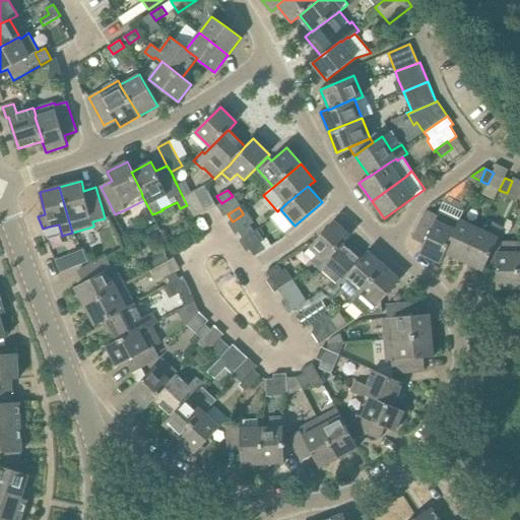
[(455,231),(460,220),(440,211),(438,215),(427,210),(413,239),(425,244),(420,253),(441,263),(446,253),(445,253),(456,232),(455,231)]
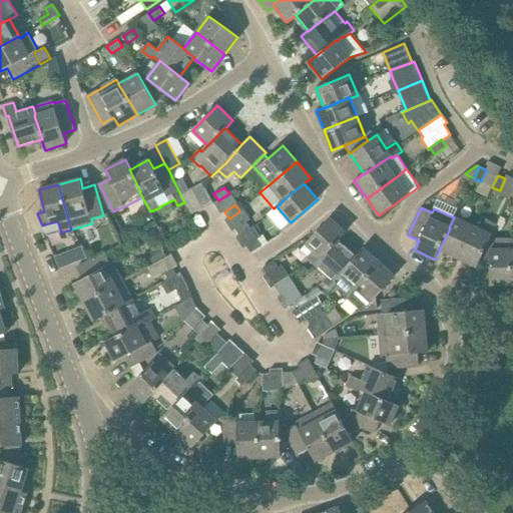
[(250,228),(246,222),(250,219),(243,208),(239,210),(239,211),(229,218),(228,217),(224,220),(231,231),(235,229),(239,235),(250,228)]
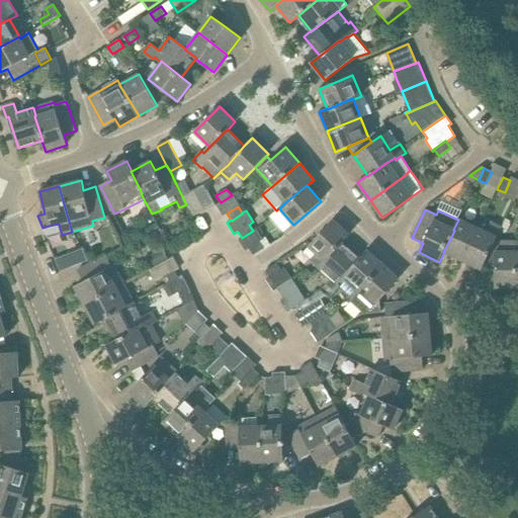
[(342,243),(349,235),(333,220),(309,247),(316,253),(311,260),(319,267),(324,261),(325,261),(341,243),(342,243)]
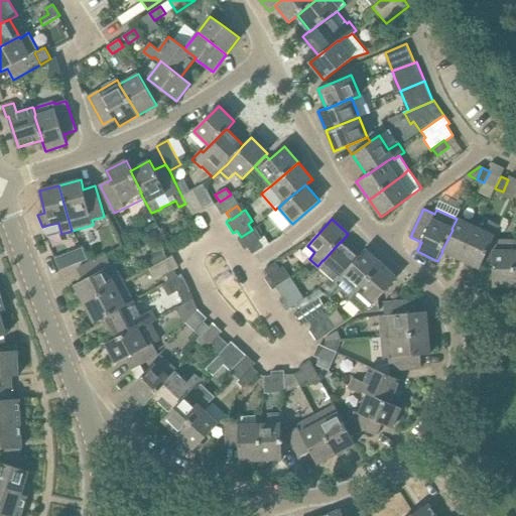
[(461,260),(476,228),(457,219),(452,229),(453,230),(441,251),(442,251),(461,260)]
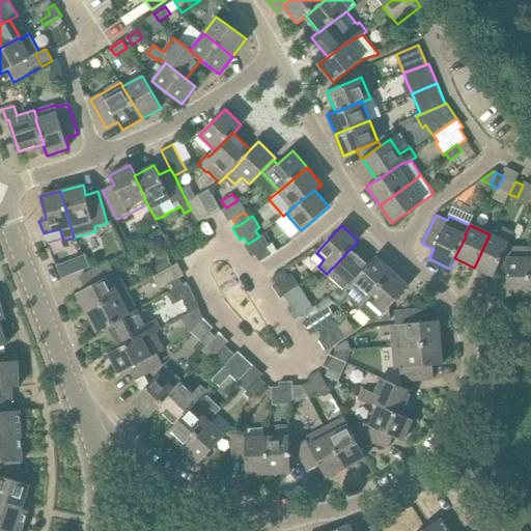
[(494,276),(514,232),(503,227),(498,238),(490,234),(474,268),(494,276)]
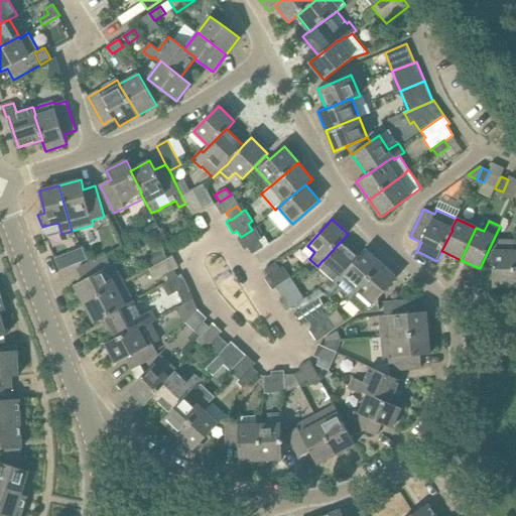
[(515,245),(515,243),(515,239),(499,240),(498,251),(493,251),(493,286),(515,287),(515,245)]
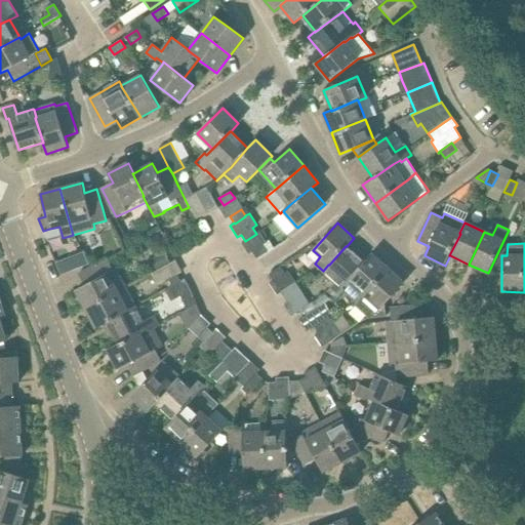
[(256,259),(268,252),(264,245),(252,252),(256,259)]
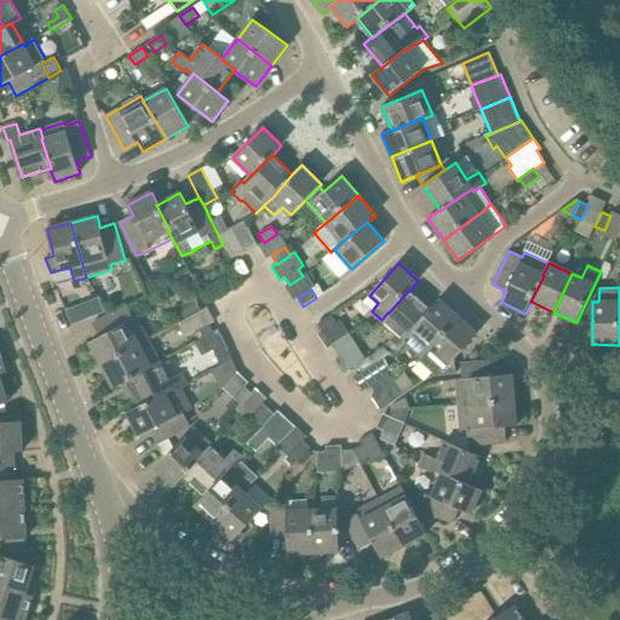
[(430,310),(409,291),(408,291),(389,313),(388,313),(382,320),(396,333),(386,344),(397,354),(406,345),(405,344),(407,343),(403,340),(411,333),(411,332),(430,310)]
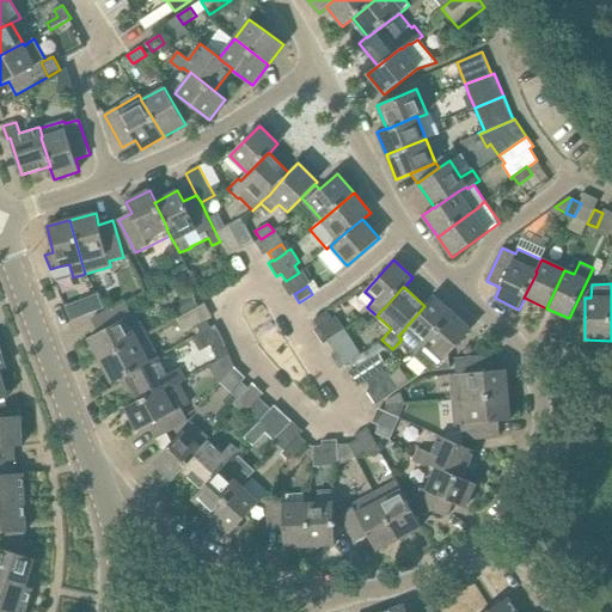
[(74,319),(104,307),(99,293),(68,305),(74,319)]
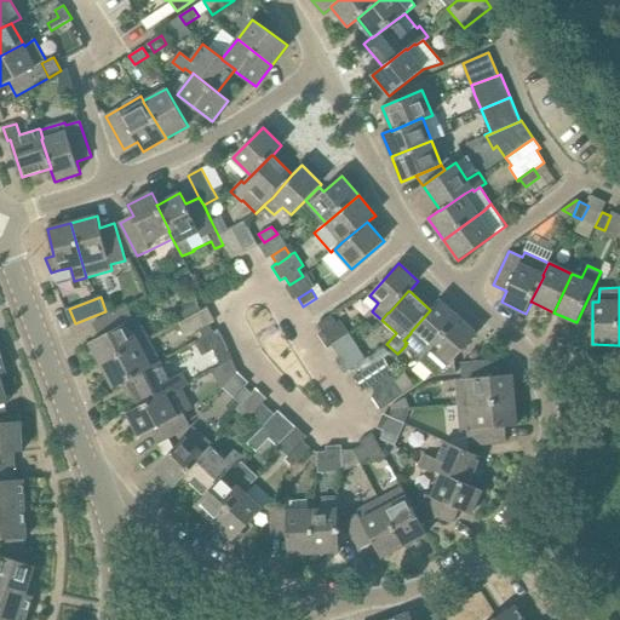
[(185,320),(201,311),(194,298),(179,306),(185,320)]
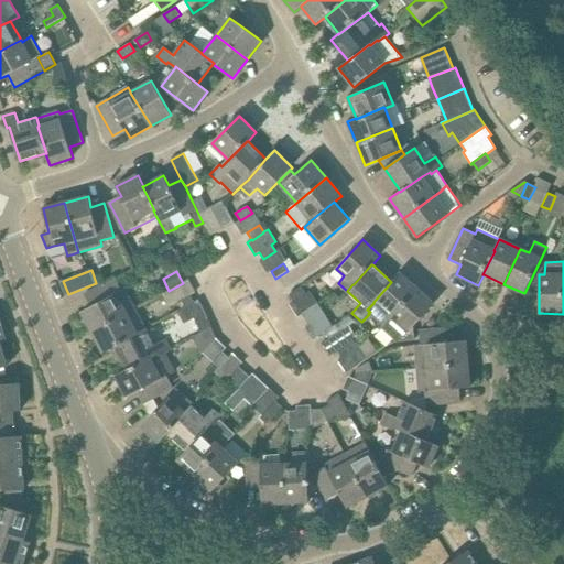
[(383,327),(418,289),(400,272),(391,282),(373,302),(373,303),(367,310),(370,312),(368,313),(369,314),(382,326),(381,328),(383,327)]
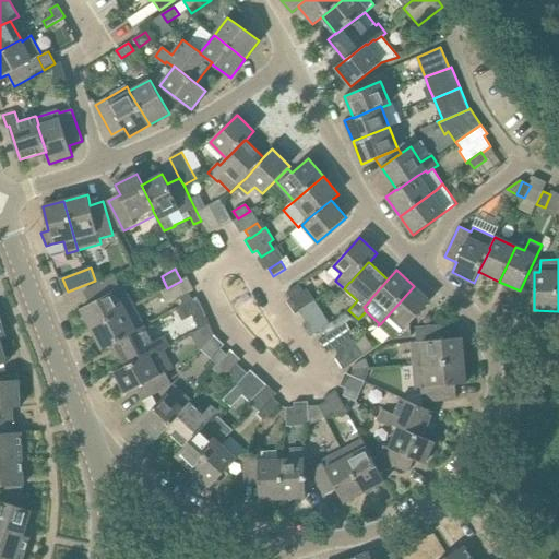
[(125,285),(120,287),(114,276),(84,292),(91,304),(81,309),(91,329),(134,305),(125,285)]
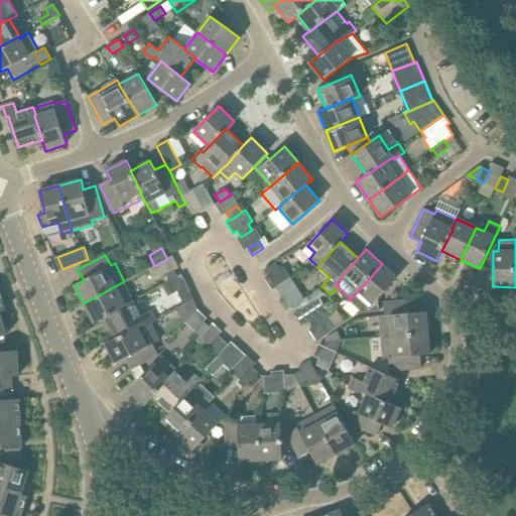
[(174,270),(178,268),(172,257),(167,259),(149,268),(155,280),(163,276),(166,282),(178,276),(174,270)]
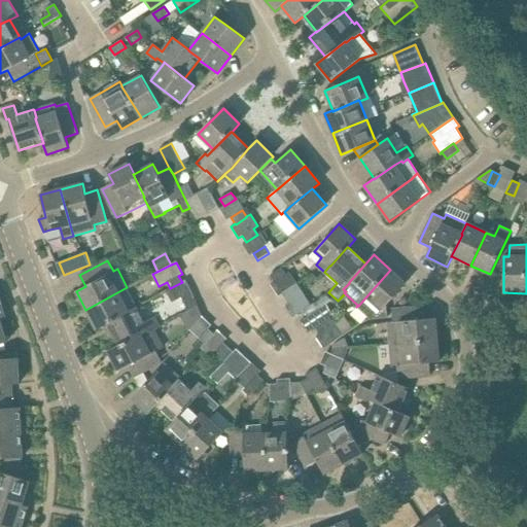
[(282,268),(271,275),(275,281),(286,274),(282,268)]
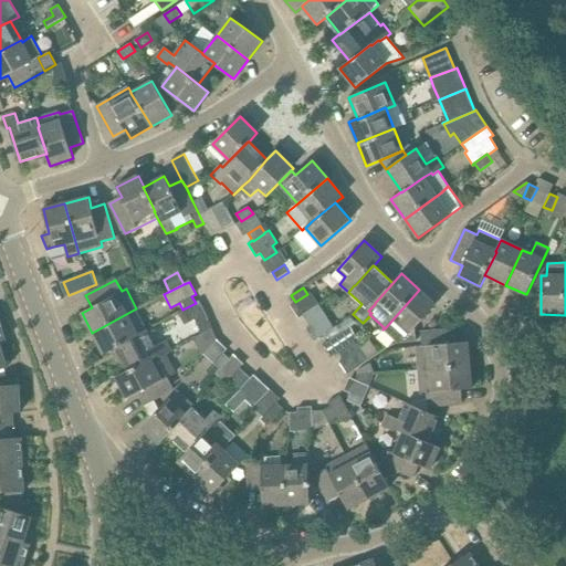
[(415,328),(436,305),(419,290),(385,328),(383,329),(397,343),(417,341),(415,328)]
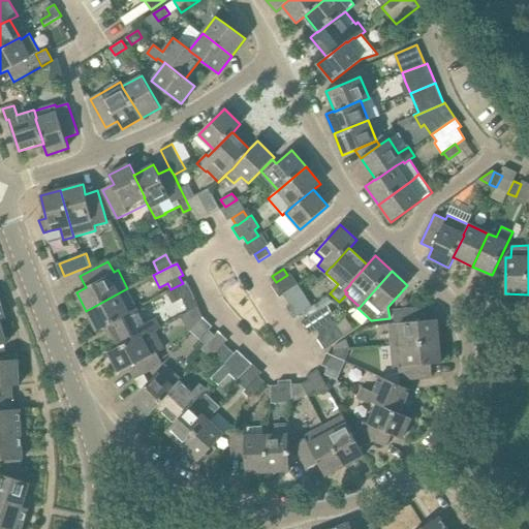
[(188,312),(198,307),(192,292),(186,281),(183,283),(170,289),(166,291),(173,304),(182,299),(188,312)]
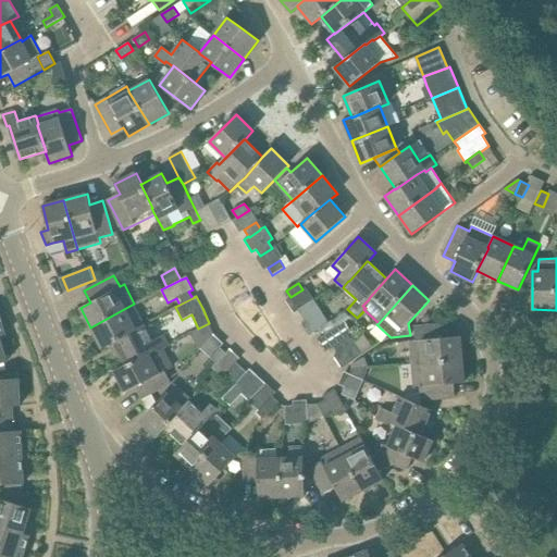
[(310,302),(298,310),(306,321),(318,313),(310,302)]
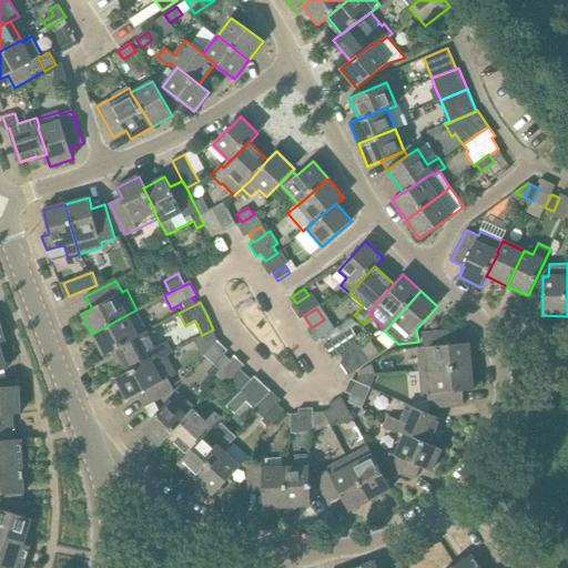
[(139,335),(146,331),(148,331),(137,310),(92,334),(104,356),(115,350),(114,348),(139,336),(139,335)]
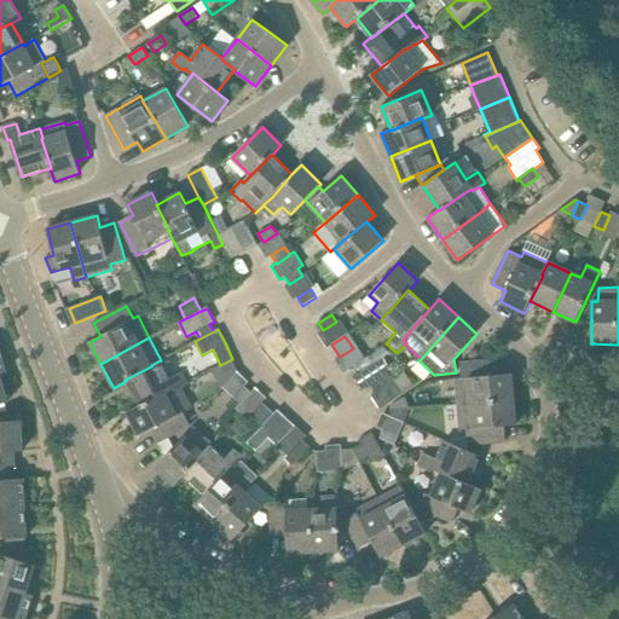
[(365,358),(357,364),(362,371),(375,363),(370,356),(365,358)]
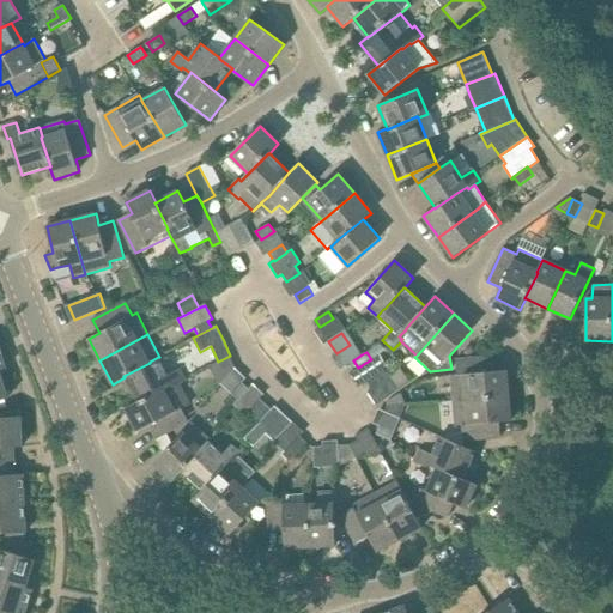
[(174,387),(178,384),(187,381),(181,369),(168,376),(158,357),(150,362),(150,363),(123,376),(125,377),(137,402),(138,402),(173,384),(174,387)]
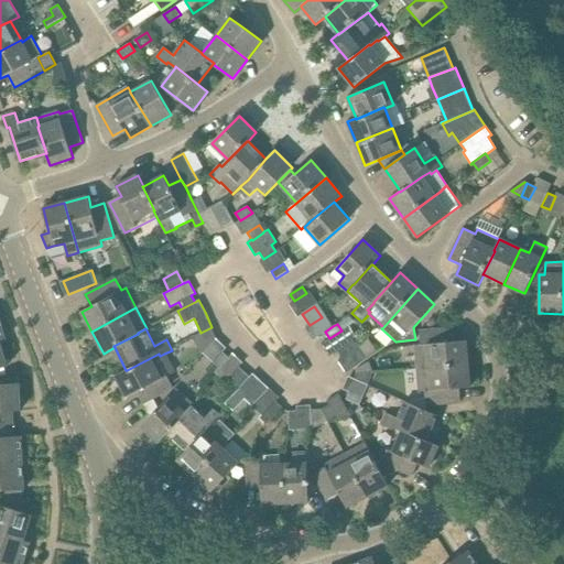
[(468,364),(466,340),(455,342),(454,328),(420,332),(421,344),(414,345),(416,368),(468,364)]
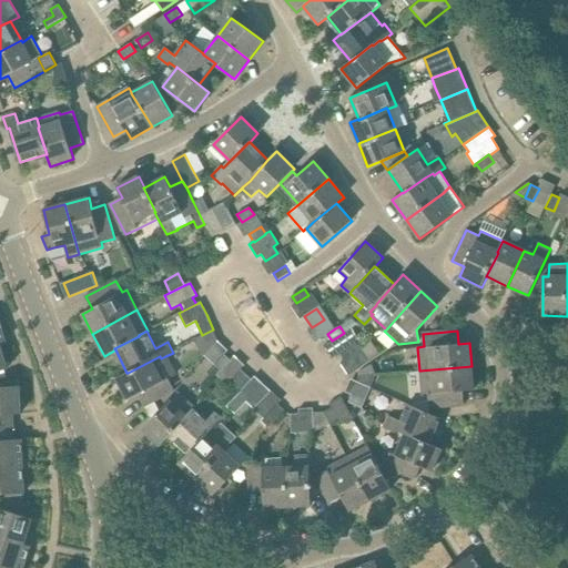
[(356,343),(341,353),(345,359),(361,350),(356,343)]
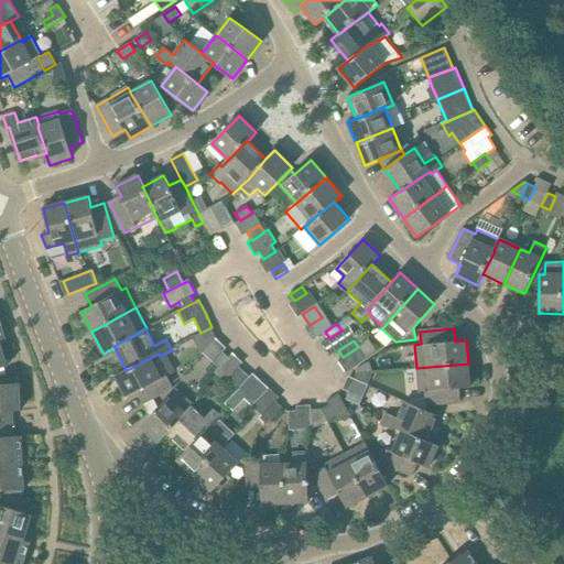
[(229,357),(223,351),(214,362),(219,368),(229,357)]
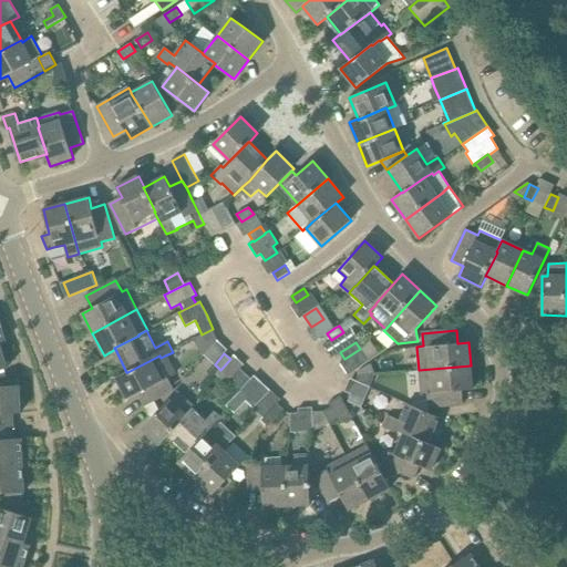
[(175,373),(165,356),(161,358),(160,356),(127,372),(126,372),(115,378),(127,399),(137,394),(144,406),(174,390),(167,378),(175,373)]
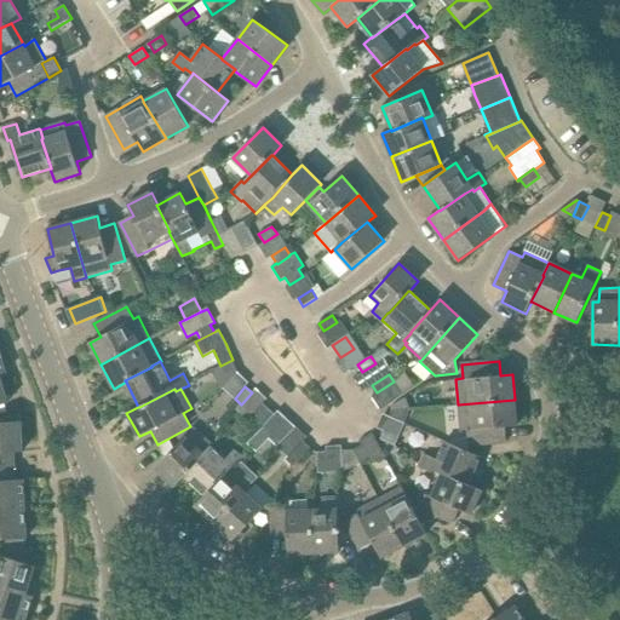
[(469,446),(482,445),(506,442),(505,426),(517,425),(515,400),(458,405),(460,431),(468,431),(469,436),(455,436),(449,443),(470,452),(469,446)]
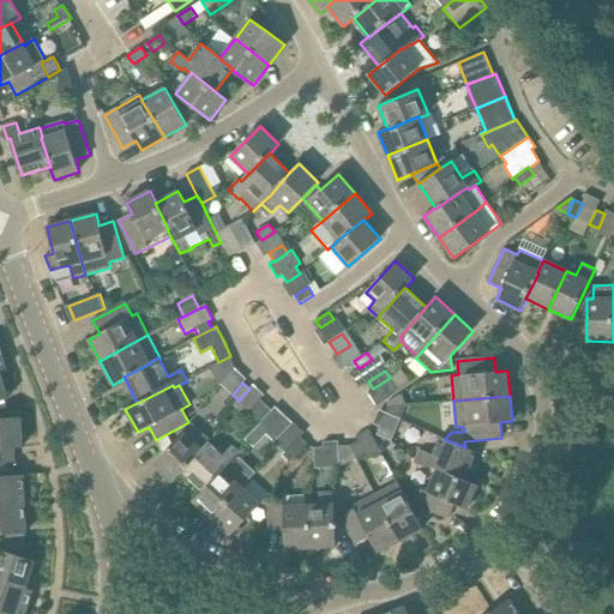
[(262,422),(272,411),(259,399),(250,410),(262,422)]
